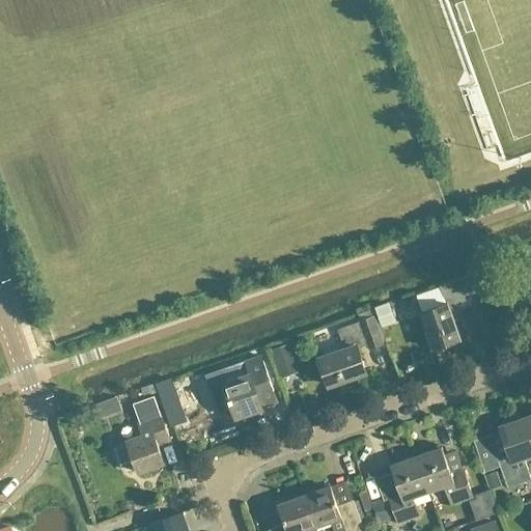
[(440,287),(446,305),(421,314),(434,350),(435,350),(436,353),(447,348),(446,345),(459,340),(453,322),(460,319),(464,313),(463,309),(481,303),(472,276),(440,287)]
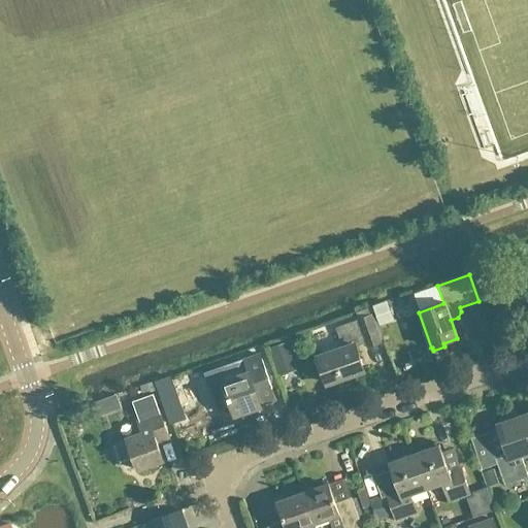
[(370,308),(377,329),(393,323),(385,302),(370,308)]
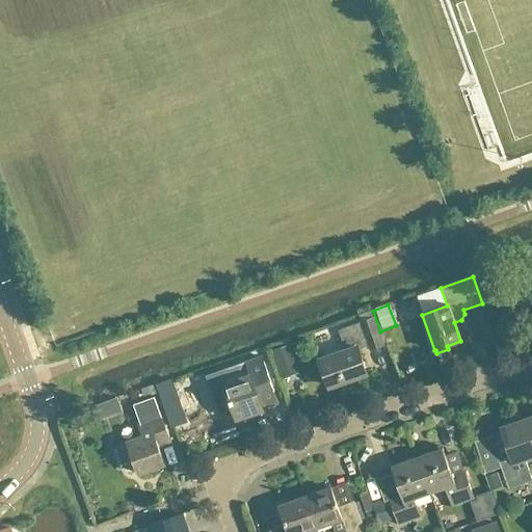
[(372,320),(371,318),(358,322),(360,324),(339,331),(346,352),(320,362),(329,388),(367,375),(358,351),(370,347),(371,351),(383,347),(374,319),(372,320)]
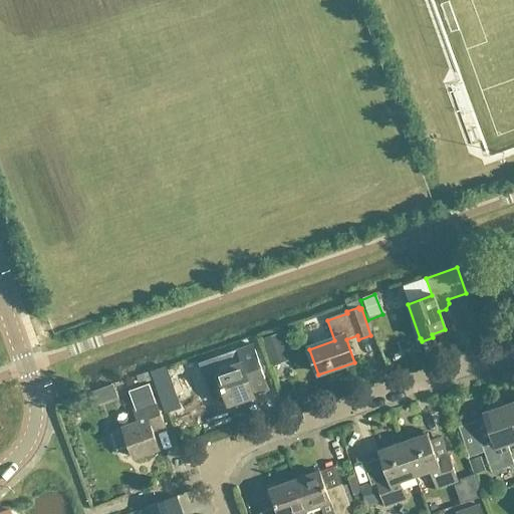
[(287,362),(277,334),(261,340),(271,367),(287,362)]
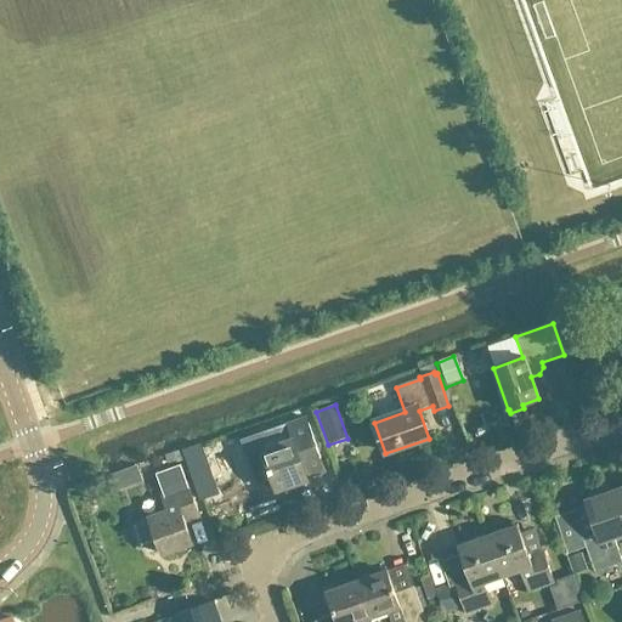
[(261,451),(263,452),(250,456),(249,461),(254,473),(258,475),(269,471),(276,492),(307,481),(303,467),(320,461),(306,422),(282,429),(286,442),(261,451)]
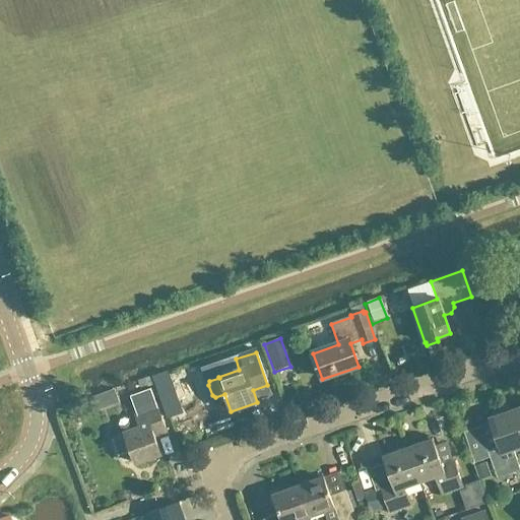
[(93,412),(118,403),(113,389),(88,398),(93,412)]
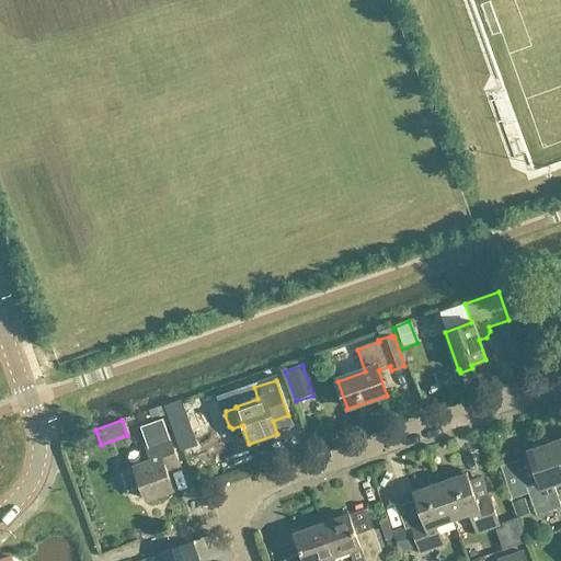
[(171,442),(169,442),(160,420),(139,427),(147,450),(145,450),(149,462),(134,468),(118,474),(126,496),(142,490),(146,502),(173,492),(165,472),(180,467),(171,442)]
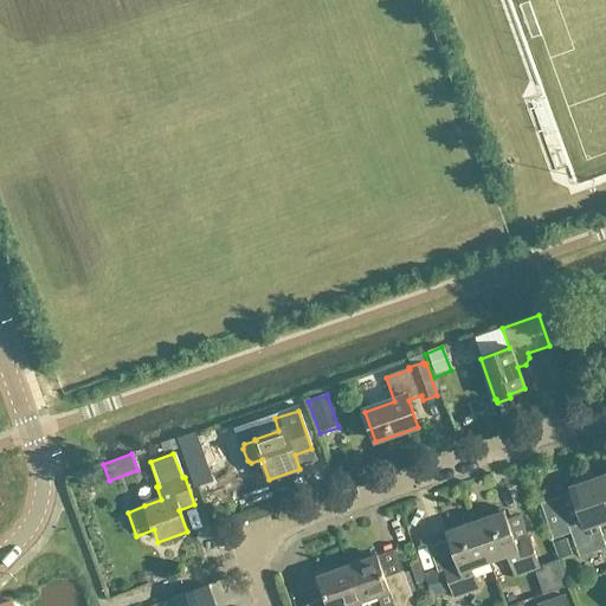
[(605,520),(605,497),(599,478),(594,479),(593,476),(590,474),(577,478),(574,483),(575,487),(571,488),(580,515),(566,520),(580,558),(605,548),(605,546),(598,523),(605,520)]
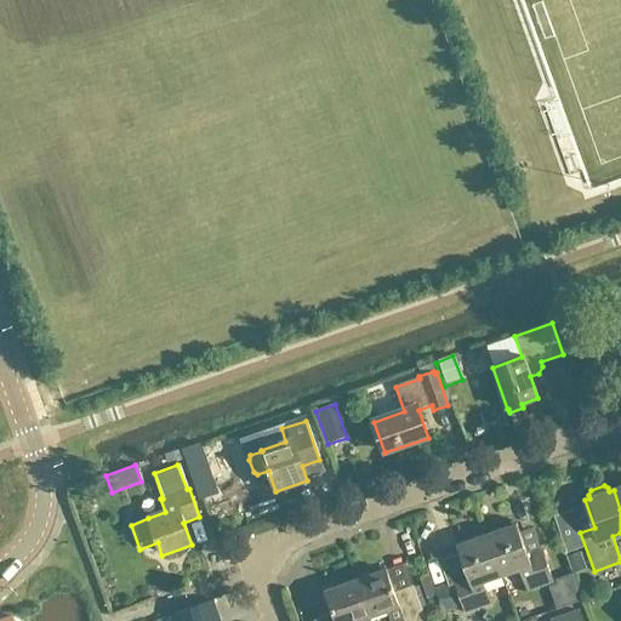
[(486,535),(501,575),(520,569),(528,591),(553,582),(542,551),(528,556),(517,524),(486,535)]
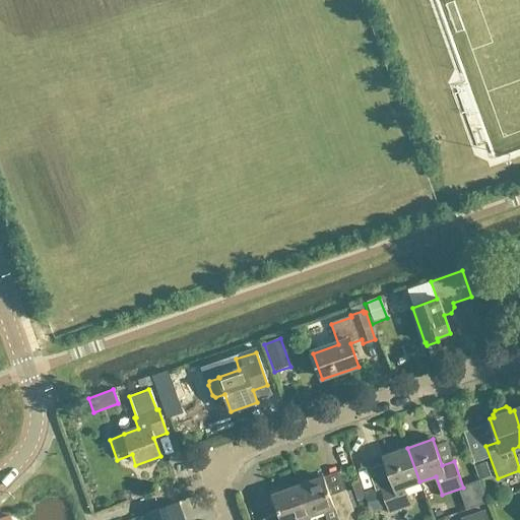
[(419,481),(407,448),(383,456),(392,482),(381,486),(382,490),(388,507),(390,513),(411,506),(404,486),(419,481)]
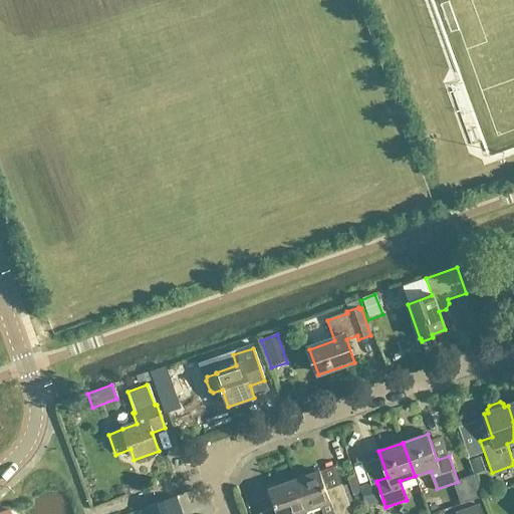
[(367,460),(373,479),(386,475),(379,456),(367,460)]
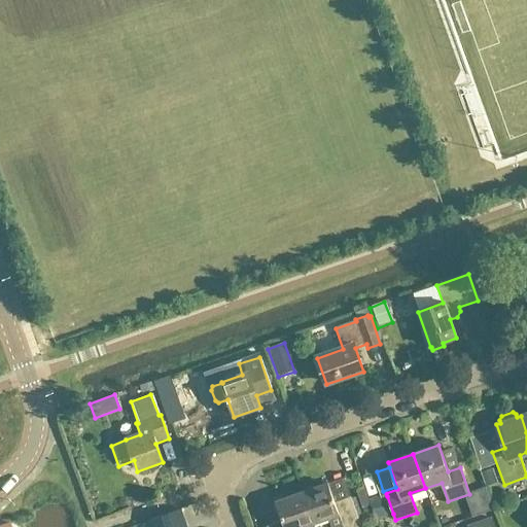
[(491,469),(480,473),(485,488),(496,484),(491,469)]
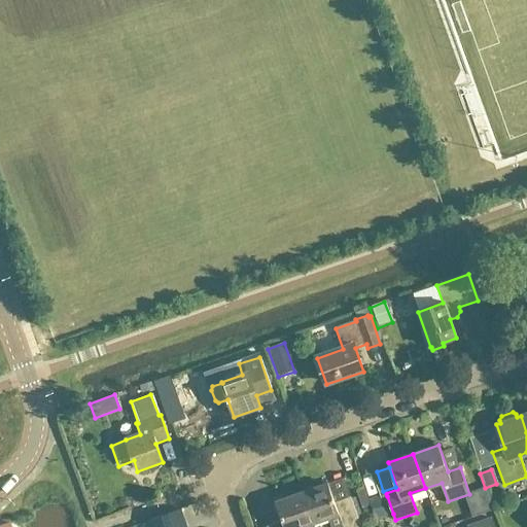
[(329,526),(360,526),(350,497),(335,502),(327,484),(303,492),(314,524),(326,519),(329,526)]
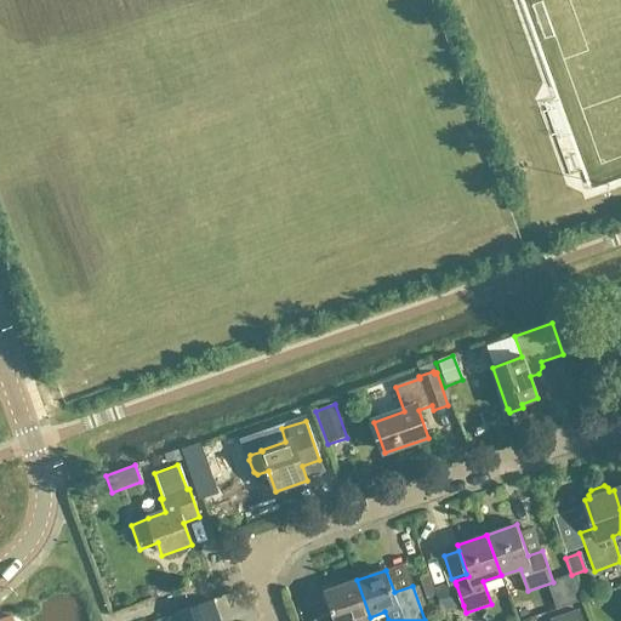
[(582,597),(573,575),(556,584),(565,605),(582,597)]
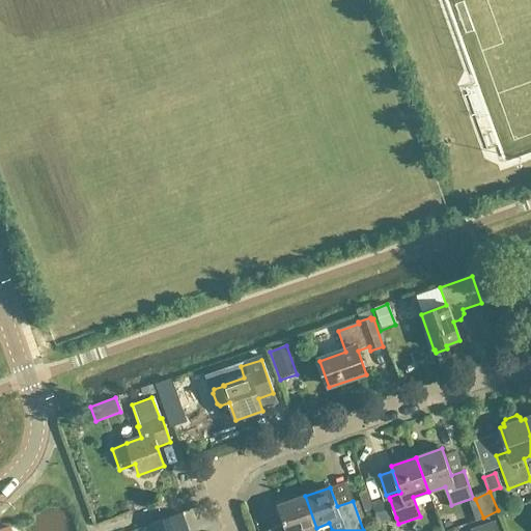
[(357,496),(363,513),(370,511),(365,493),(357,496)]
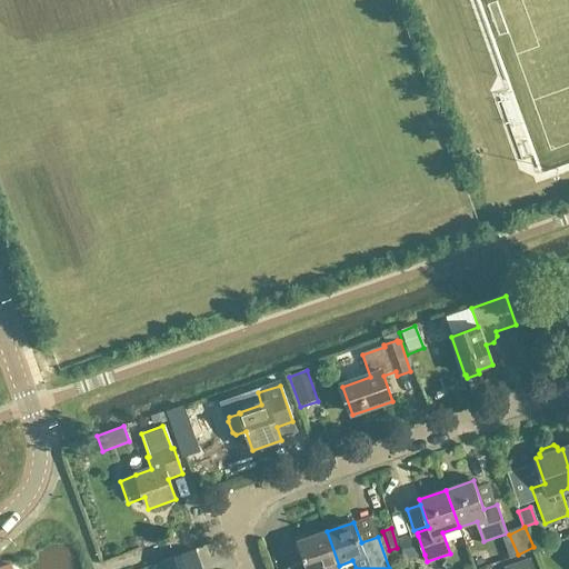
[(339,566),(327,531),(298,541),(306,562),(288,568),(337,568),(337,566),(339,566)]
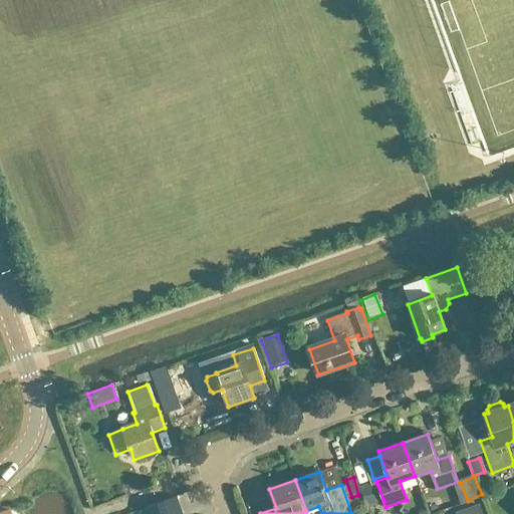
[(383,501),(377,484),(370,487),(369,484),(358,487),(365,507),(383,501)]
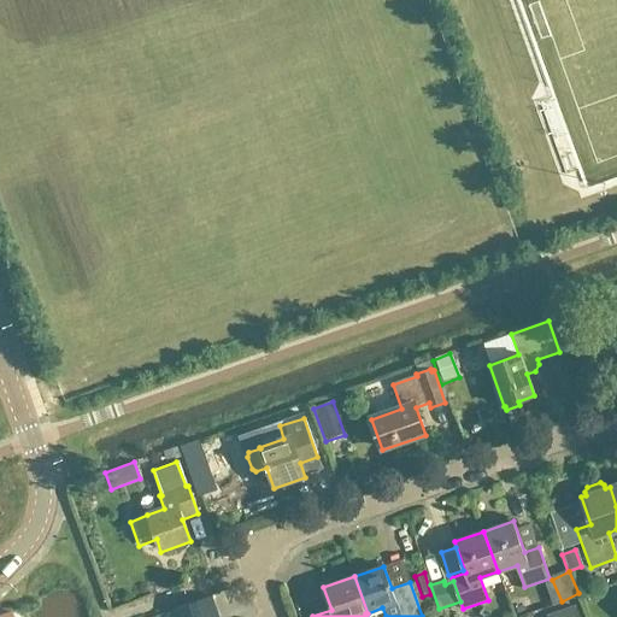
[(217,616),(210,597),(171,611),(172,616),(217,616)]
